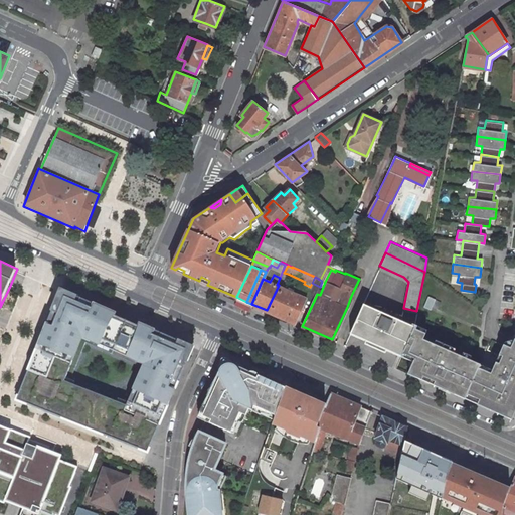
[(317,294),(320,287),(312,283),(310,287),(306,297),(314,301),(317,294)]
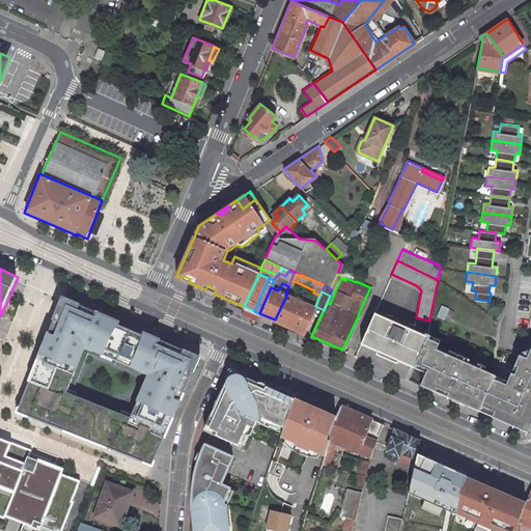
[(315,306),(287,294),(275,319),(304,333),(315,306)]
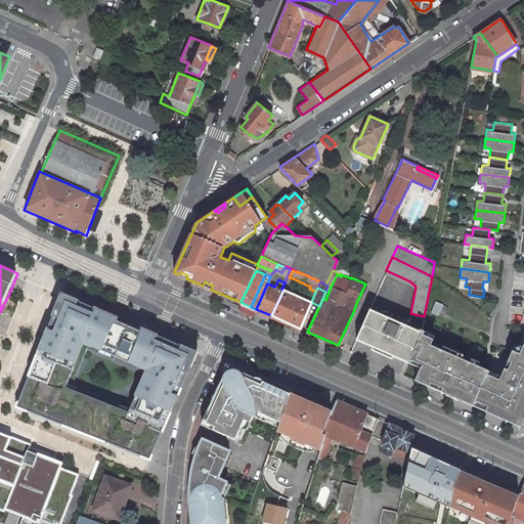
[(61,293),(15,409),(151,464),(200,354),(61,293)]
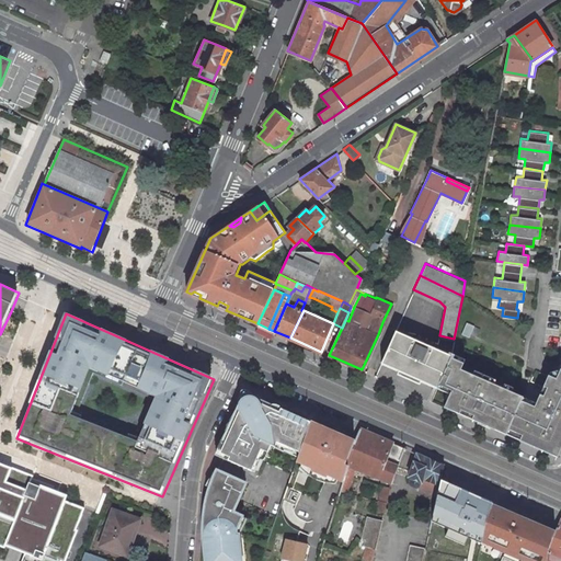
[(450,354),(395,329),(380,362),(436,387),(446,363),(450,354)]
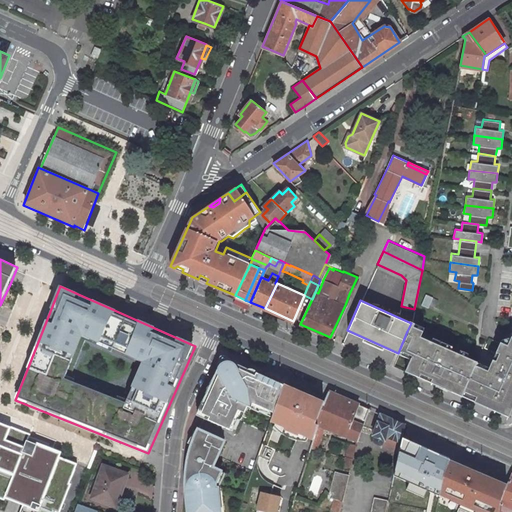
[(498,359),(493,370),(481,366),(482,361),(425,337),(428,331),(416,326),(403,354),(415,359),(409,372),(511,416),(511,344),(506,342),(501,352),(504,353),(501,361),(498,359)]
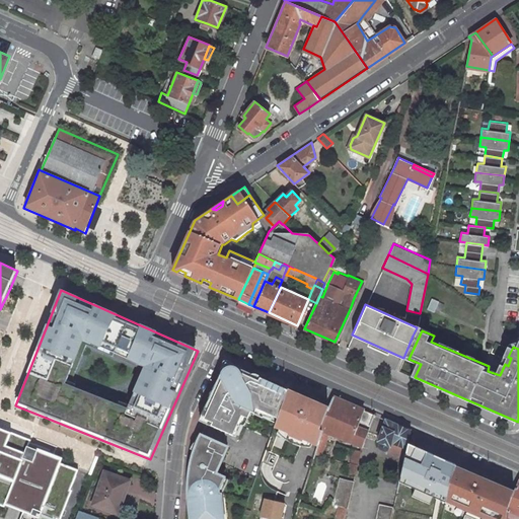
[(219,375),(199,419),(232,434),(240,418),(246,403),(255,408),(276,417),(283,397),(286,389),(287,388),(239,367),(238,369),(236,374),(233,368),(223,371),(221,376),(219,375)]
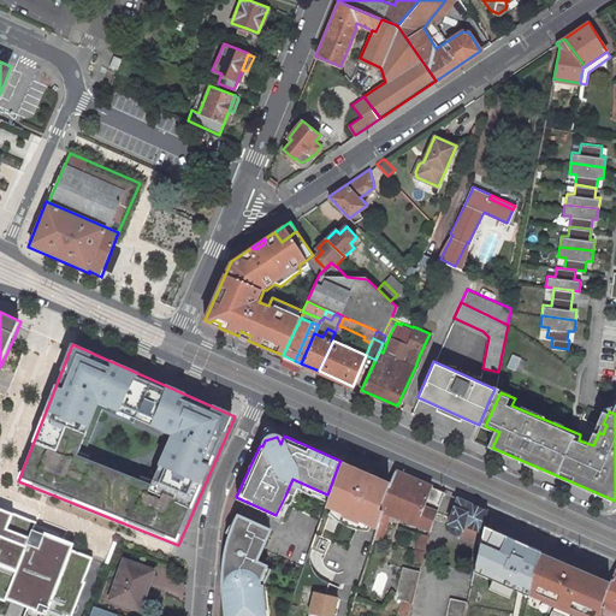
[(379,510),(389,484),(341,461),(339,462),(336,472),(327,495),(313,535),(348,549),(359,521),(375,527),(380,510),(379,510)]
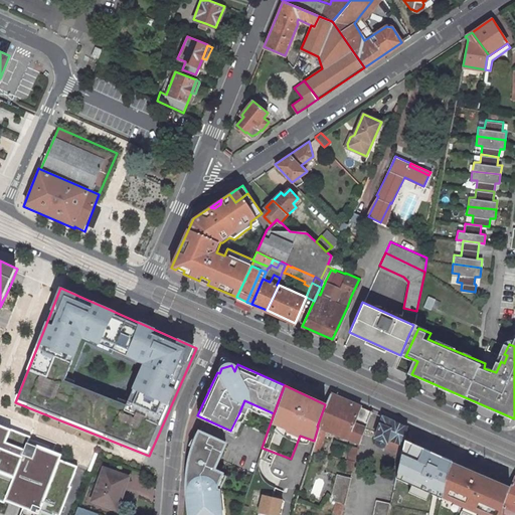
[(364,427),(352,422),(354,417),(365,422),(370,411),(329,392),(327,397),(325,404),(317,426),(318,426),(314,441),(312,446),(318,448),(324,428),(358,443),(364,427)]
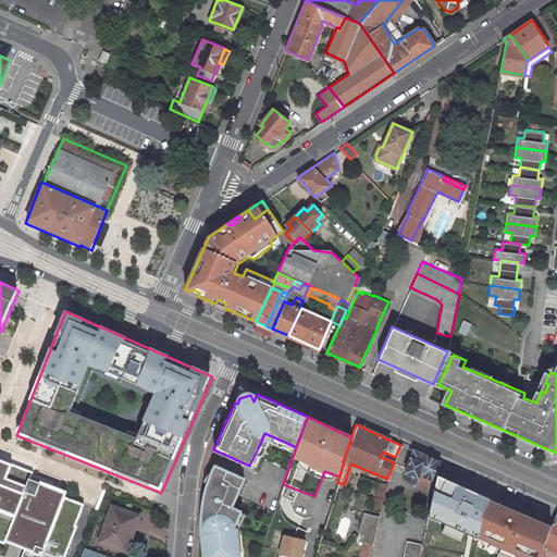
[(264,433),(258,448),(268,453),(274,437),(264,433)]
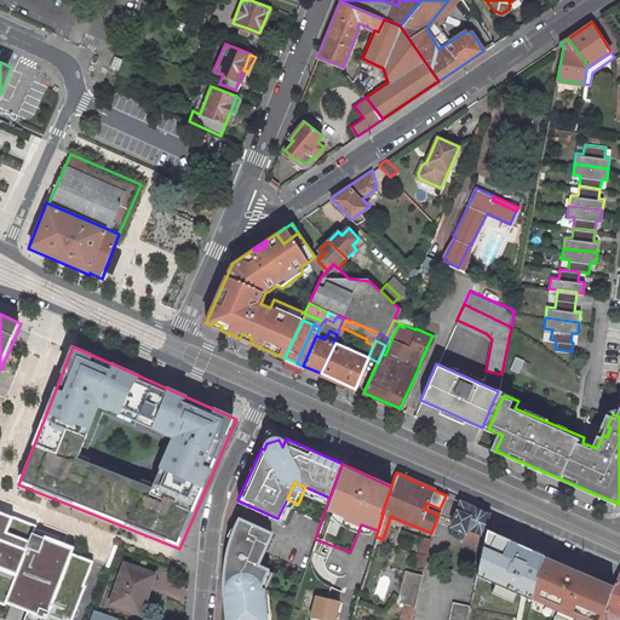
[(459,500),(449,526),(453,527),(451,533),(452,535),(457,538),(460,535),(482,544),(486,528),(489,515),(459,500)]
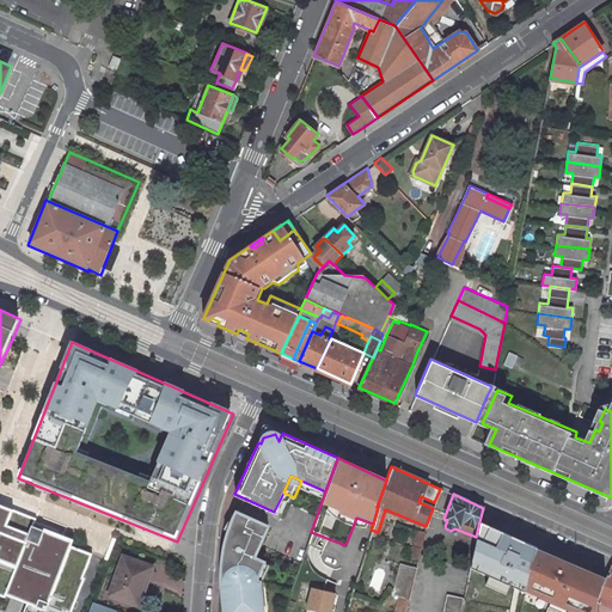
[(0,591),(4,592),(5,591),(7,583),(30,593),(28,599),(23,611),(60,611),(63,606),(71,609),(84,574),(83,573),(91,552),(92,550),(69,542),(42,531),(43,526),(32,521),(10,513),(12,506),(0,500),(0,591)]
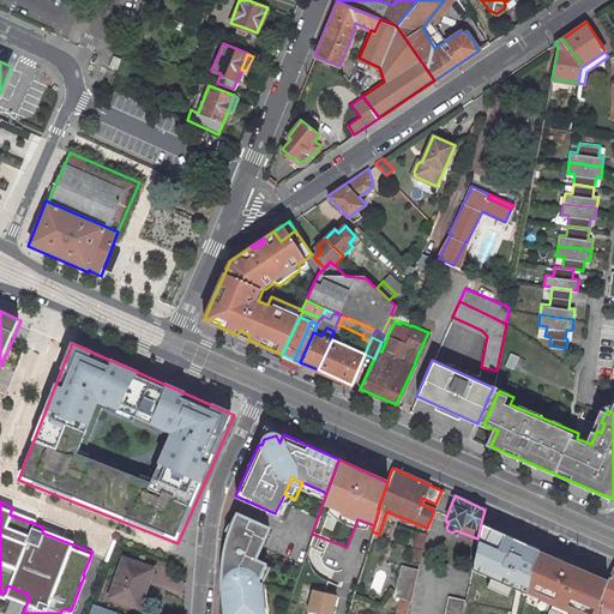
[(35,516),(12,507),(10,515),(32,523),(35,516)]
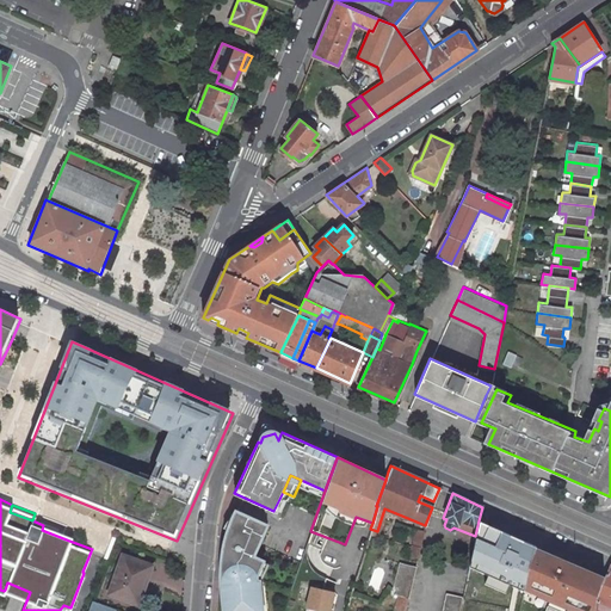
[(221,585),(222,603),(221,604),(221,610),(260,610),(259,581),(260,578),(257,576),(264,560),(254,556),(267,525),(236,511),(232,519),(228,529),(226,539),(226,545),(221,561),(220,585),(221,585)]
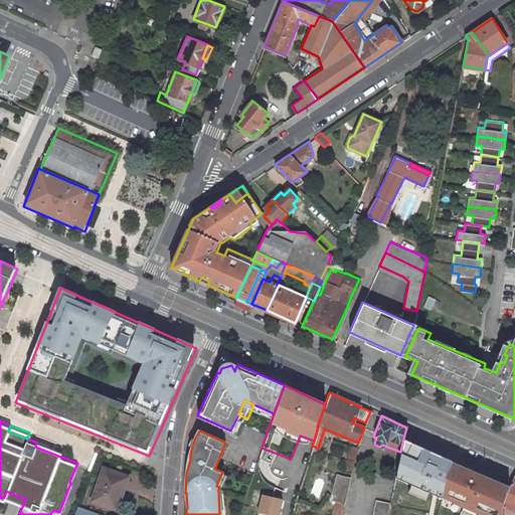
[(452,460),(403,439),(400,452),(382,445),(376,466),(441,494),(445,473),(448,466),(450,466),(452,460)]
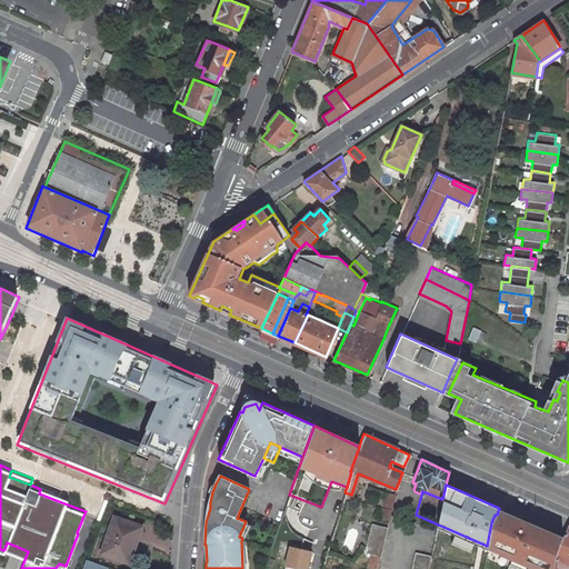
[(40,489),(39,493),(65,503),(66,499),(52,493),(40,489)]
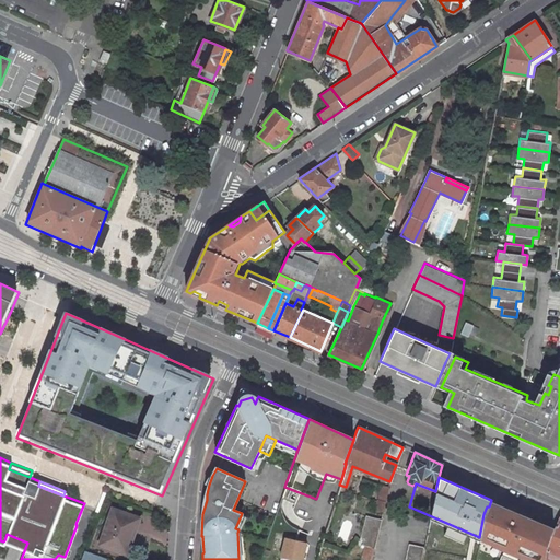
[(387,487),(380,485),(374,510),(381,512),(387,487)]
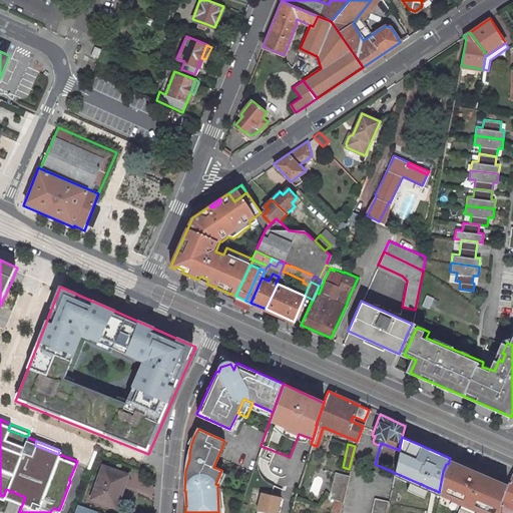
[(443,471),(439,492),(460,502),(455,512),(472,512),(479,471),(450,458),(448,464),(446,464),(443,471)]
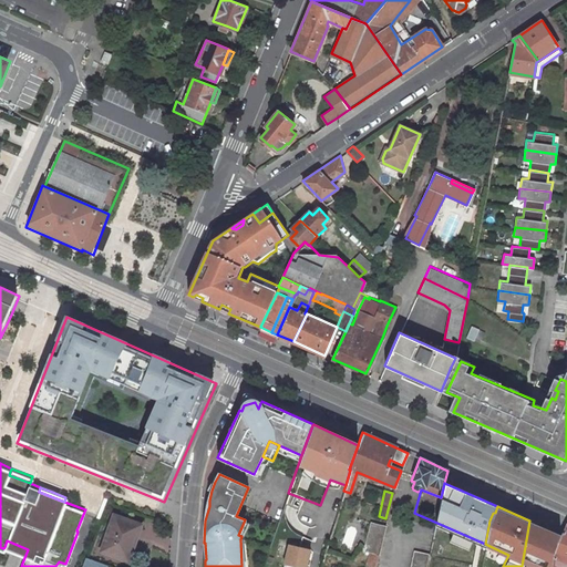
[(138,524),(113,514),(100,548),(126,559),(131,557),(136,542),(133,540),(138,524)]
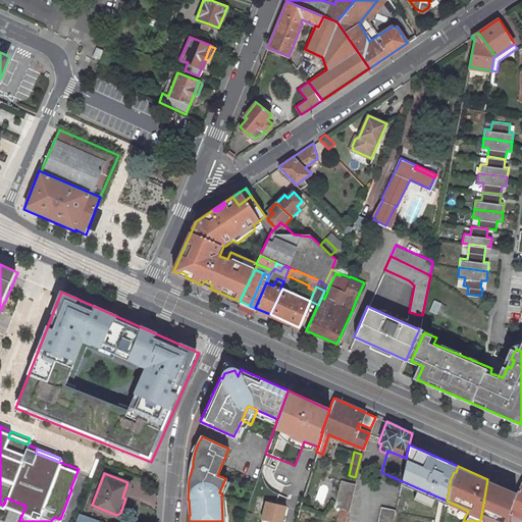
[(354,483),(338,479),(333,500),(337,501),(348,505),(354,483)]
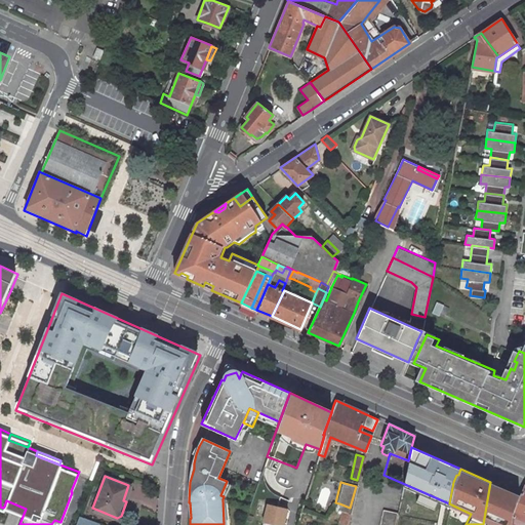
[(490,482),(483,524),(490,524),(492,522),(498,524),(511,524),(512,520),(513,514),(520,495),(490,482)]
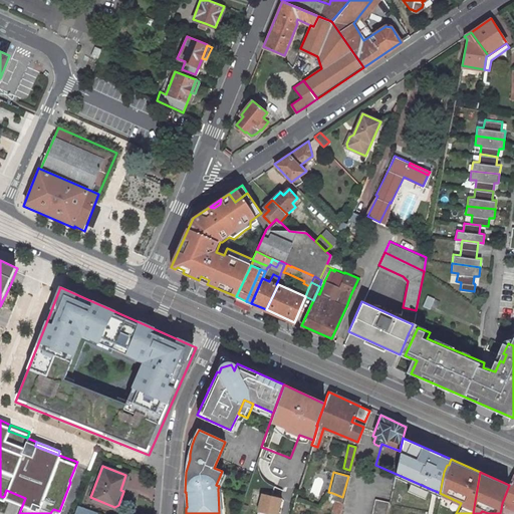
[(509,485),(502,503),(501,509),(507,512),(510,507),(513,508),(513,474),(511,480),(509,485)]
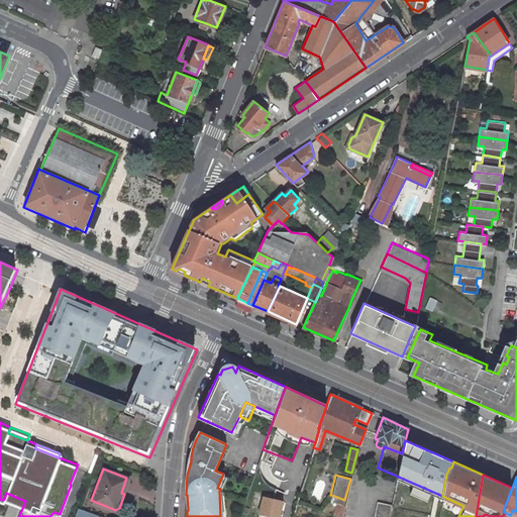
[(9,501),(23,506),(25,501),(6,493),(4,499),(9,501)]
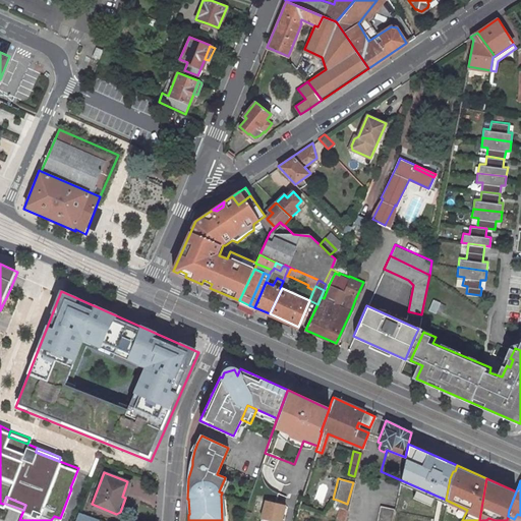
[(347,504),(337,500),(335,506),(337,507),(336,510),(345,513),(347,504)]
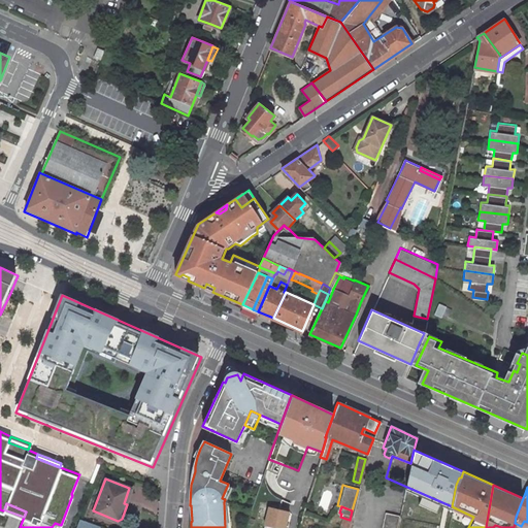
[(268,509),(262,527),(283,527),(288,515),(268,509)]
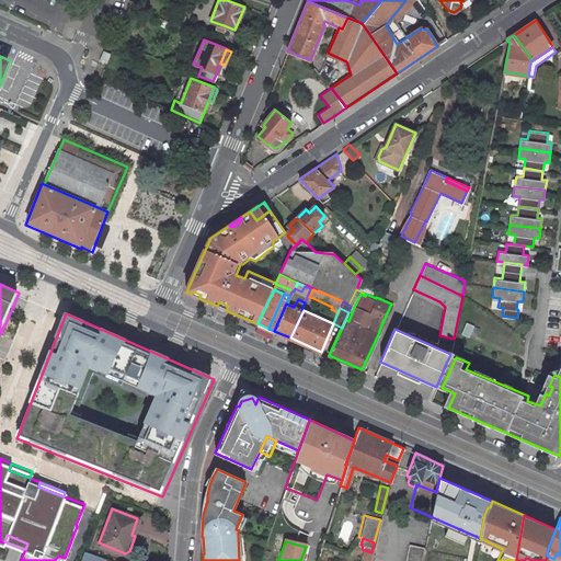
[(421,560),(425,546),(410,542),(405,560),(421,560)]
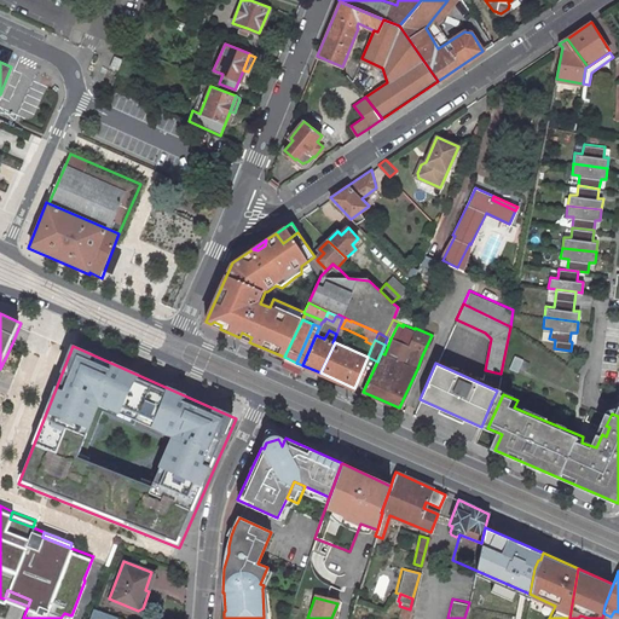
[(86,618),(114,618),(116,615),(91,607),(86,618)]
